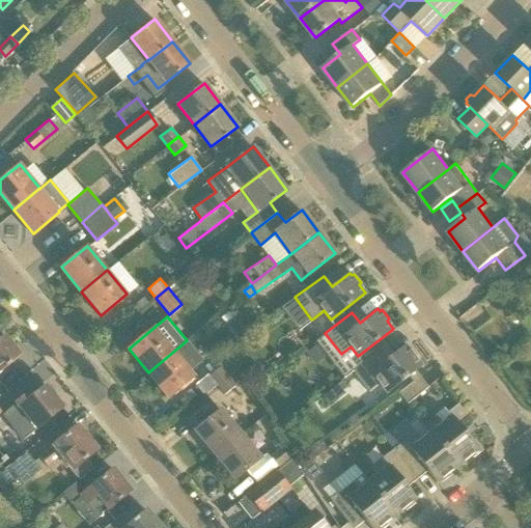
[(4,333),(0,336),(0,370),(21,354),(4,333)]
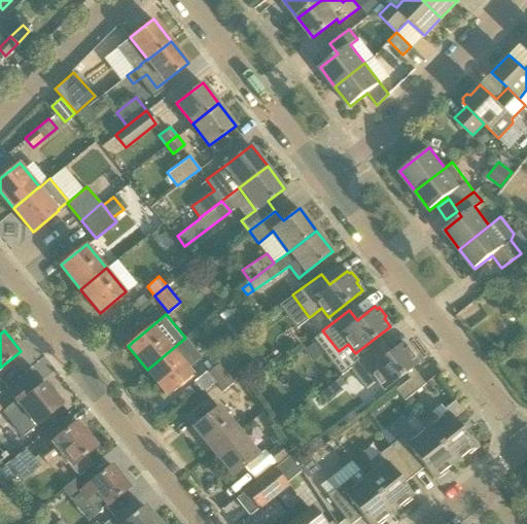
[(185,338),(147,370),(167,393),(192,372),(187,365),(202,354),(186,337),(185,338)]
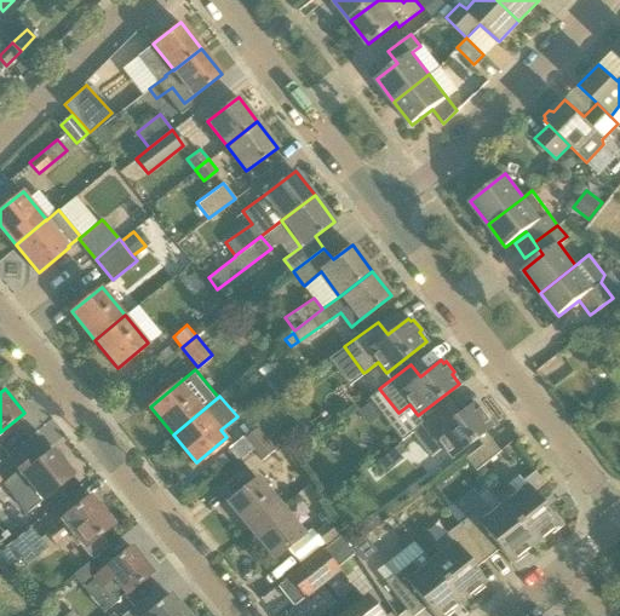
[(366,421),(378,410),(369,399),(356,409),(366,421)]
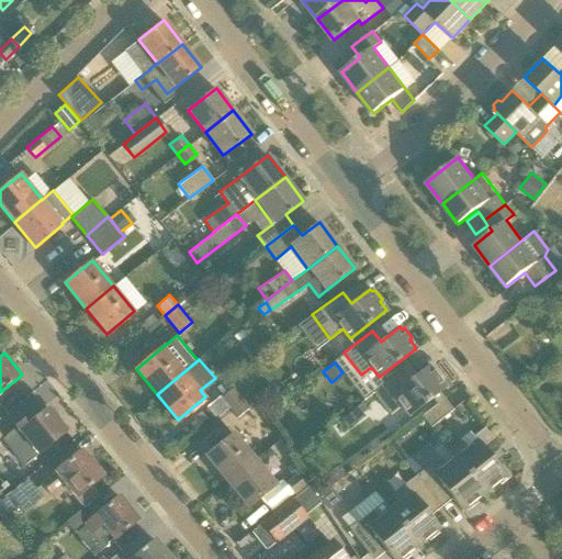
[(446,387),(439,377),(441,376),(434,366),(431,368),(429,365),(411,380),(402,369),(373,391),(391,413),(401,405),(408,415),(446,387)]
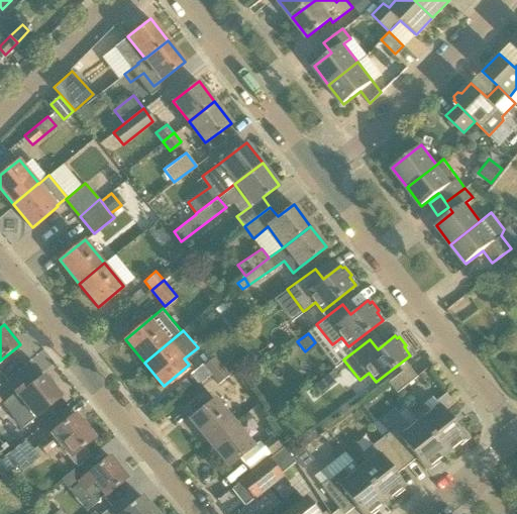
[(224,353),(221,349),(203,365),(211,374),(228,361),(224,353)]
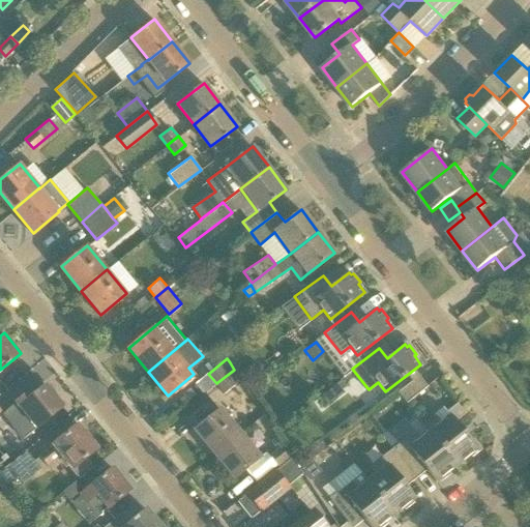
[(241,379),(238,375),(234,370),(216,383),(224,392),(235,384),(241,379)]
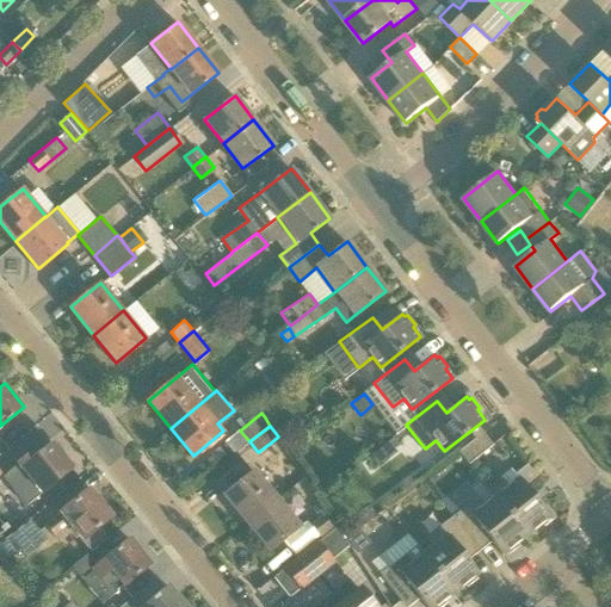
[(492,444),(482,432),(460,451),(469,463),(492,444)]
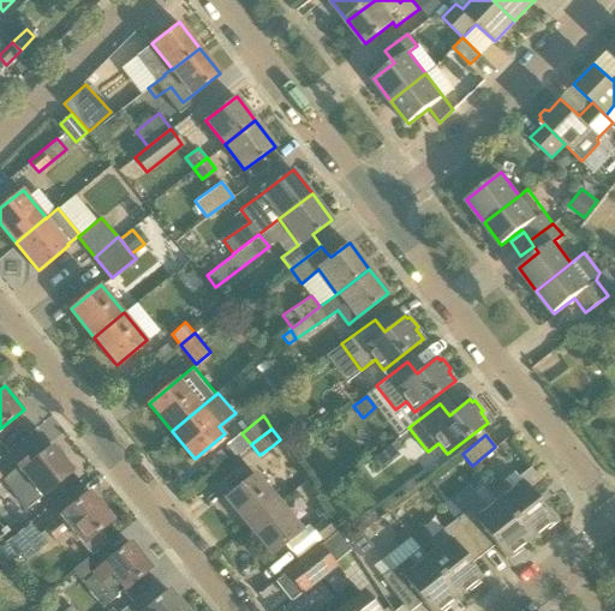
[(395,437),(390,441),(396,449),(401,444),(395,437)]
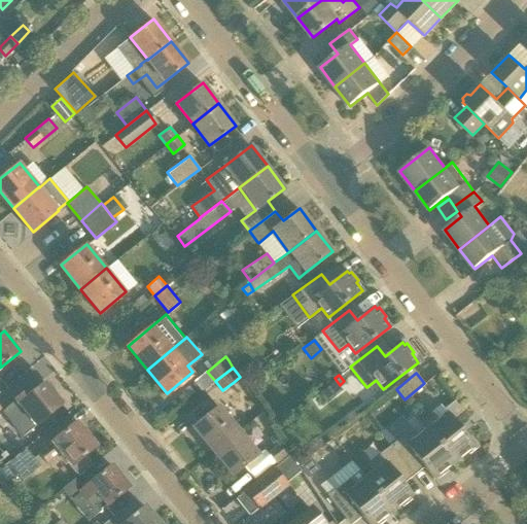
[(26,432),(36,424),(63,403),(45,382),(32,393),(28,388),(15,398),(16,399),(3,411),(12,421),(15,419),(26,432)]
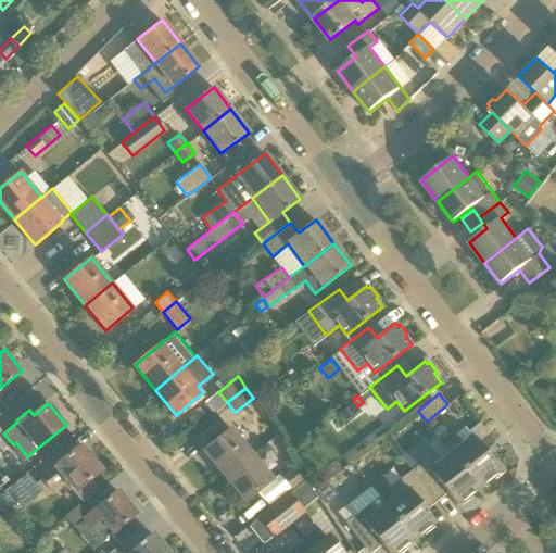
[(225,475),(252,453),(231,427),(204,450),(225,475)]
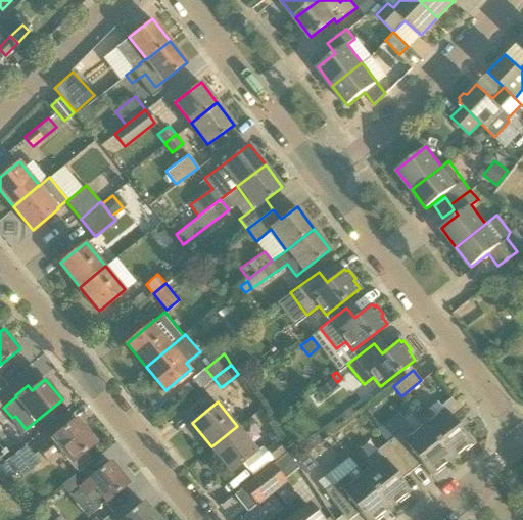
[(466,435),(449,415),(443,408),(435,415),(429,409),(418,417),(450,458),(464,447),(466,450),(474,442),(468,434),(466,435)]
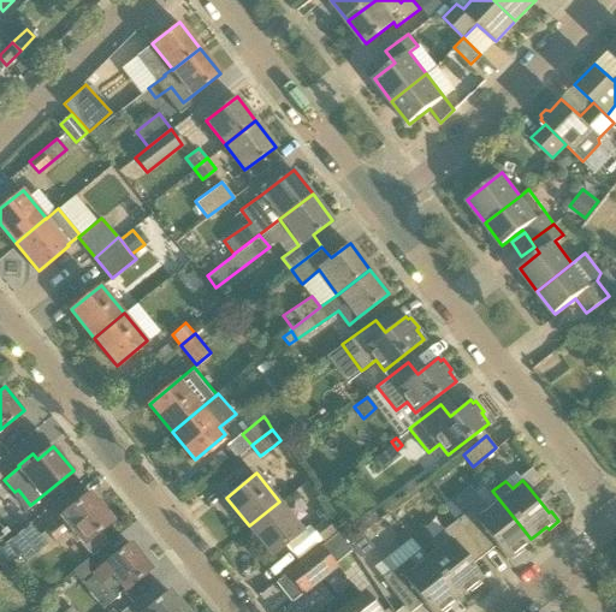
[(521,547),(531,539),(492,491),(492,492),(498,499),(489,507),(483,499),(456,520),(478,547),(491,538),(507,558),(510,556),(511,558),(522,550),(521,547)]
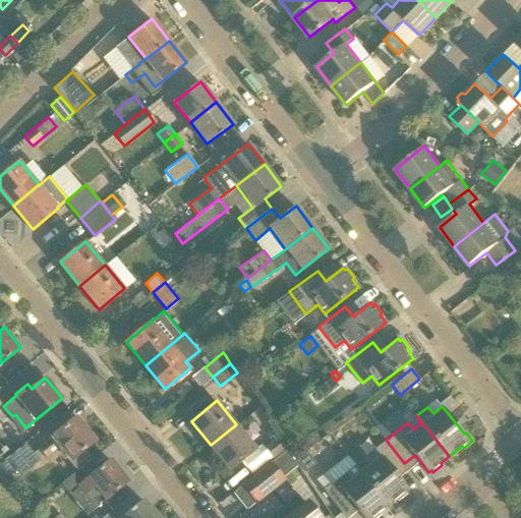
[(82,466),(93,458),(85,448),(96,440),(76,416),(39,447),(47,456),(60,446),(78,468),(78,469),(82,466)]
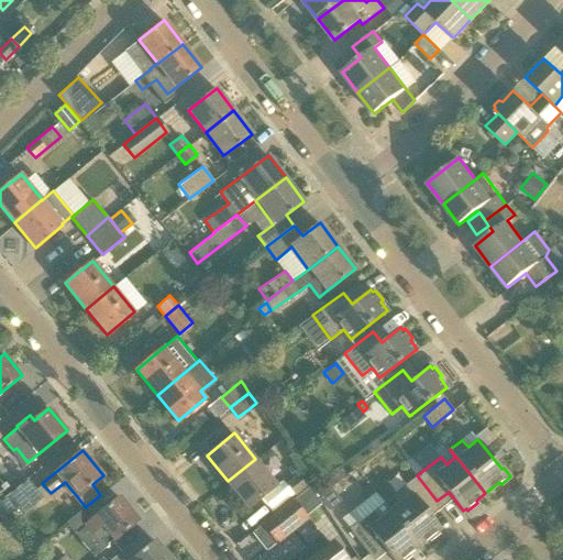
[(255,459),(228,481),(249,506),(276,484),(255,459)]
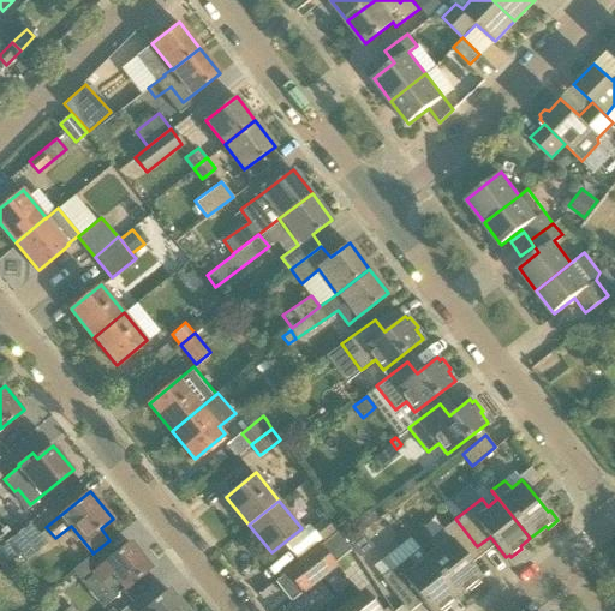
[(324,538),(334,529),(326,519),(312,528),(321,540),(324,538)]
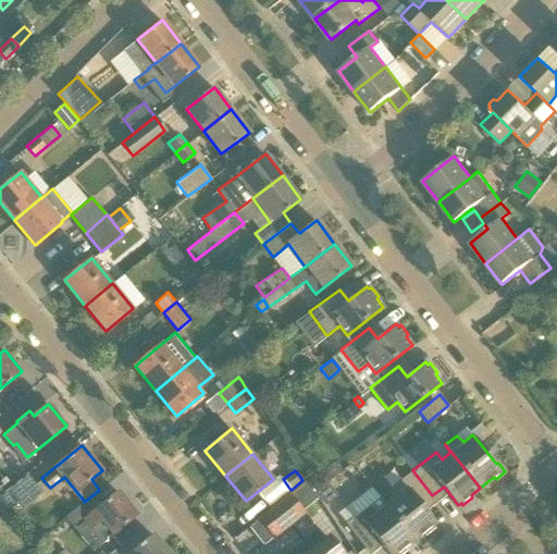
[(421,504),(432,495),(412,470),(390,489),(395,496),(385,503),(415,540),(423,532),(425,534),(435,527),(433,525),(436,522),(421,504)]
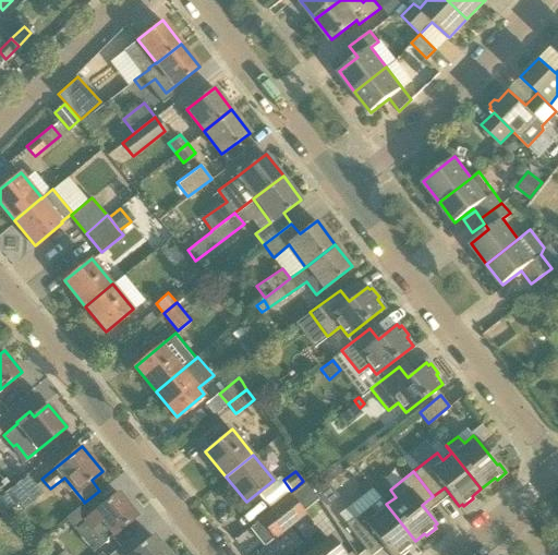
[(9,490),(23,507),(41,493),(27,474),(9,490)]
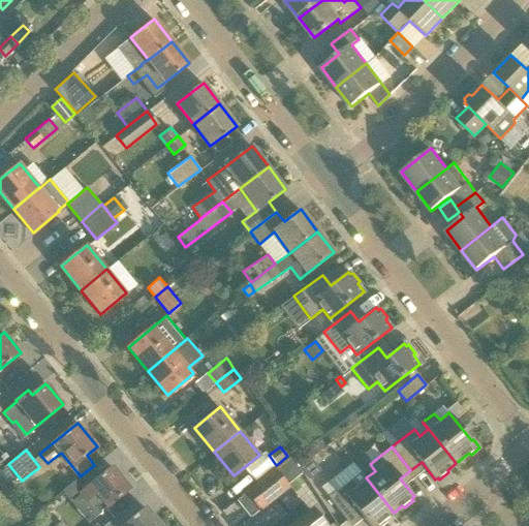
[(321,483),(330,493),(363,471),(354,460),(321,483)]
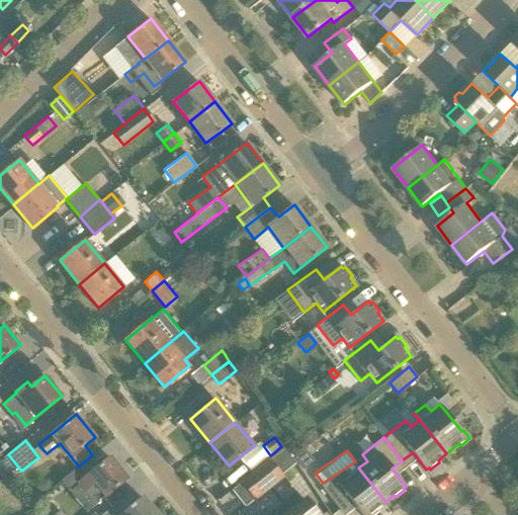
[(69,490),(79,482),(97,503),(128,478),(110,455),(90,473),(82,463),(78,466),(78,465),(61,480),(69,490)]
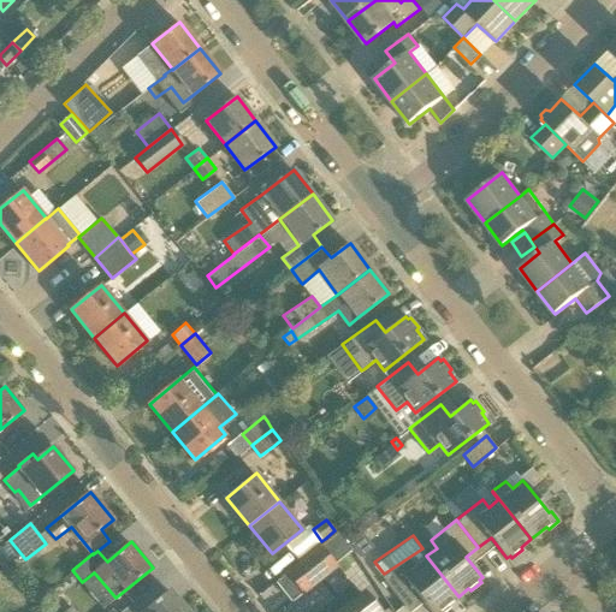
[(320,546),(288,571),(276,581),(291,600),(336,565),(320,546)]
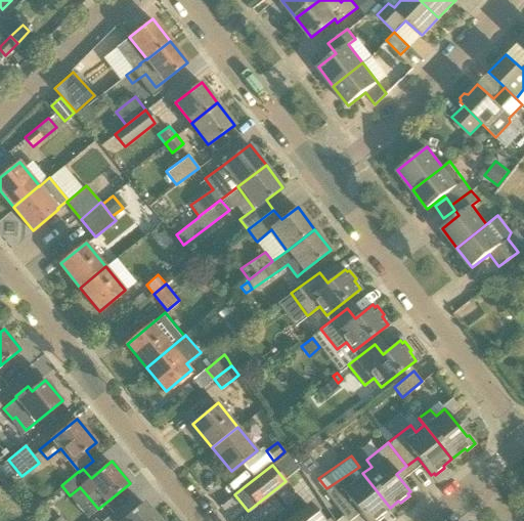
[(390,508),(362,473),(354,480),(349,473),(326,491),(344,515),(355,506),(367,520),(377,520),(383,517),(381,515),(390,508)]
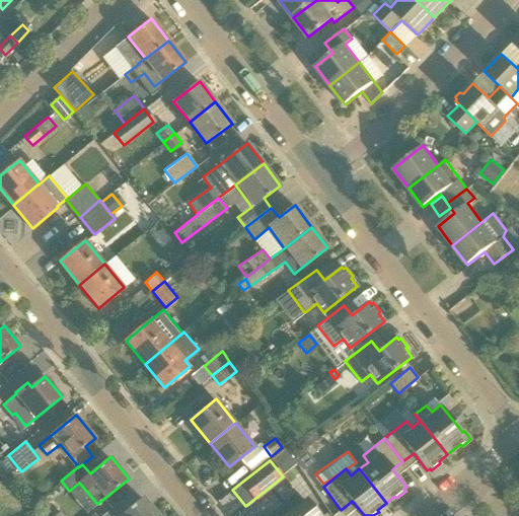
[(8,474),(0,481),(0,507),(6,515),(21,515),(32,509),(8,474)]
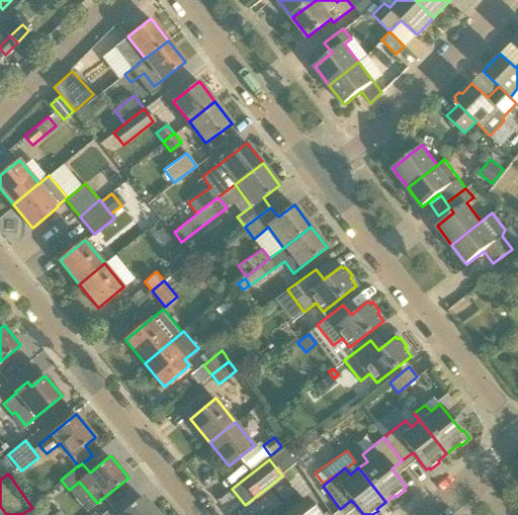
[(264,514),(319,514),(306,498),(301,501),(293,492),(264,514)]
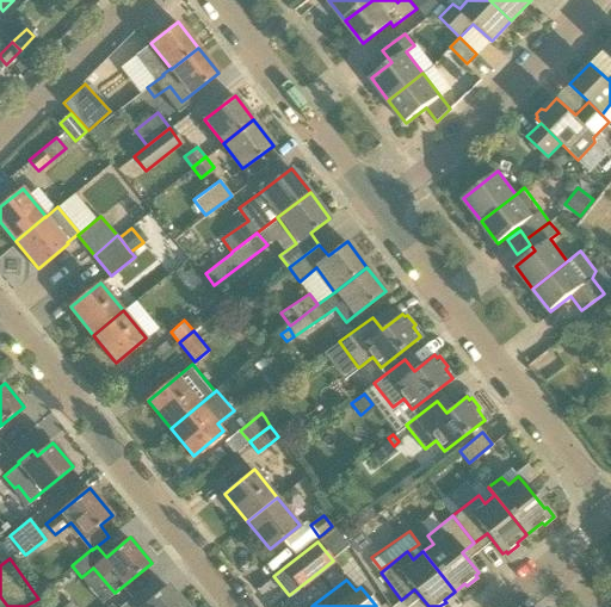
[(134,598),(133,596),(119,606),(186,606),(168,586),(141,606),(140,606),(133,598),(134,598)]
